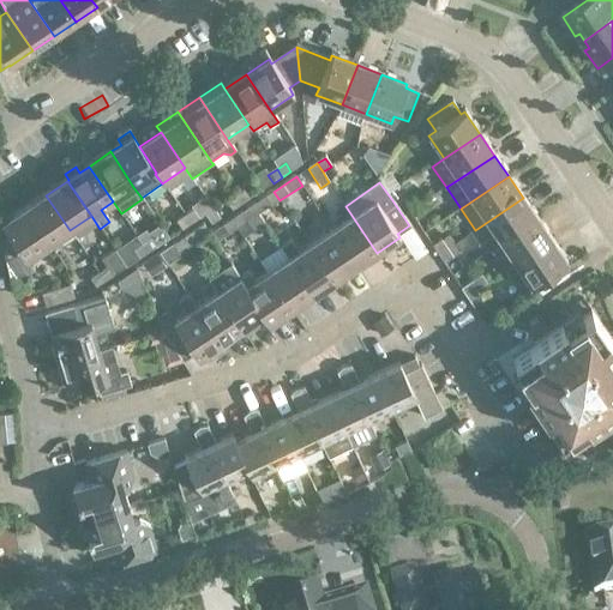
[(235,197),(240,206),(250,200),(244,192),(235,197)]
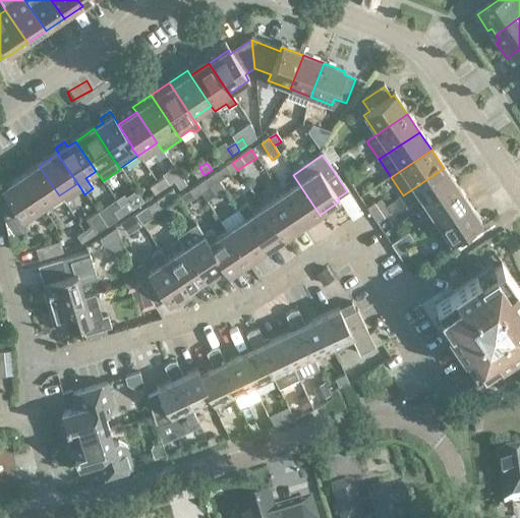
[(237,170),(232,163),(214,175),(219,182),(237,170)]
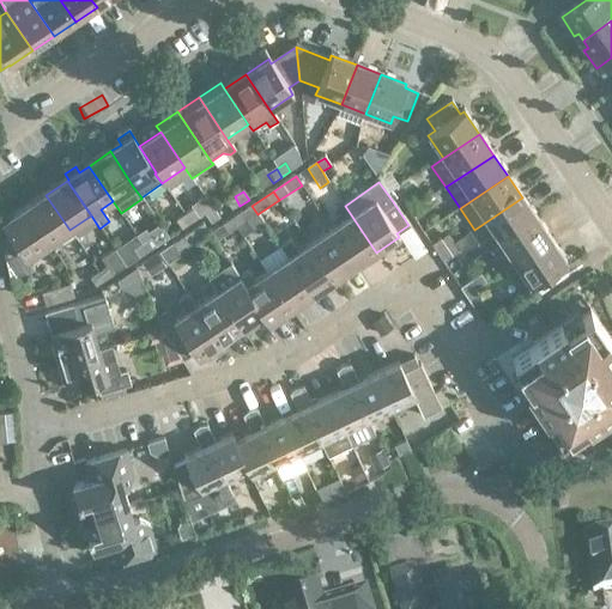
[(46,195),(24,209),(48,245),(56,239),(62,247),(74,238),(70,230),(46,195)]
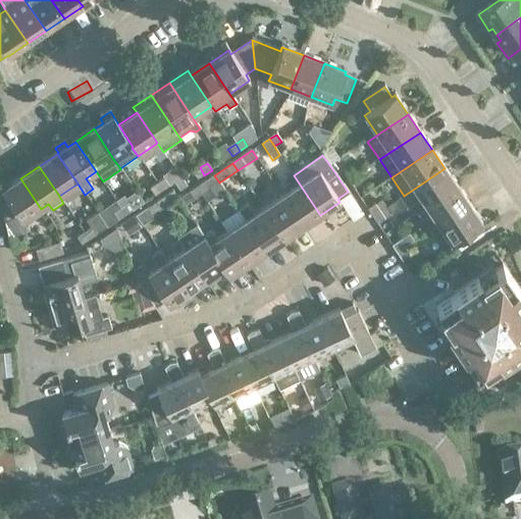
[(204,175),(200,167),(192,172),(197,179),(204,175)]
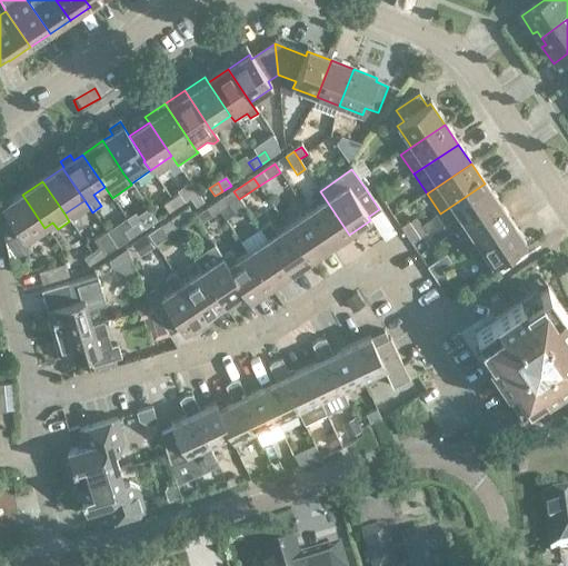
[(379,197),(387,192),(381,184),(374,189),(379,197)]
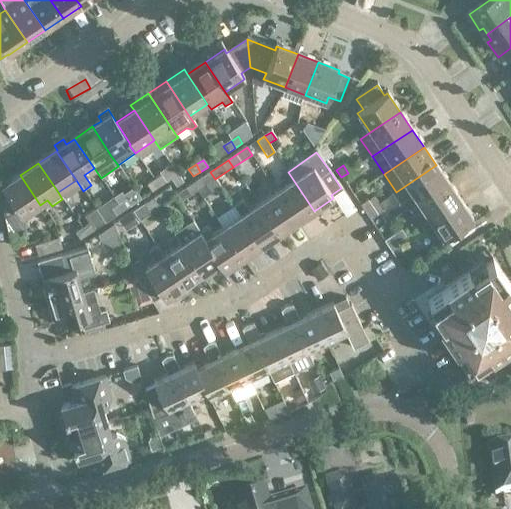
[(448,183),(436,165),(396,192),(400,199),(410,192),(418,203),(448,183)]
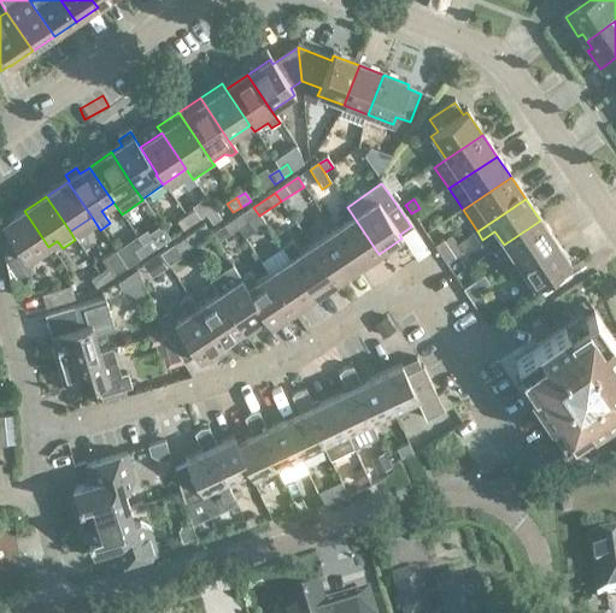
[(232,222),(238,230),(246,225),(248,223),(254,233),(267,225),(259,216),(253,207),(232,222)]
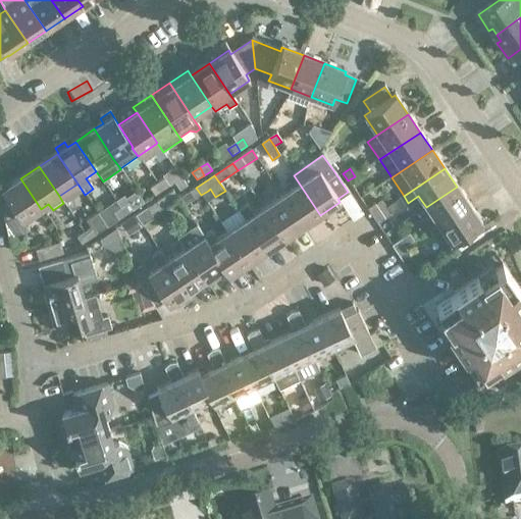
[(355,176),(348,180),(352,188),(360,184),(355,176)]
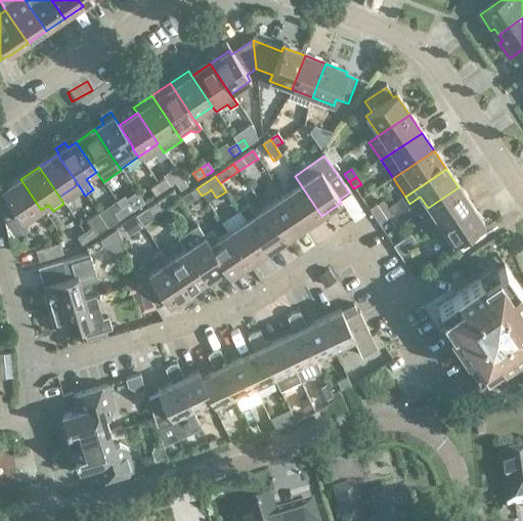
[(22,222),(41,210),(20,179),(1,191),(22,222)]
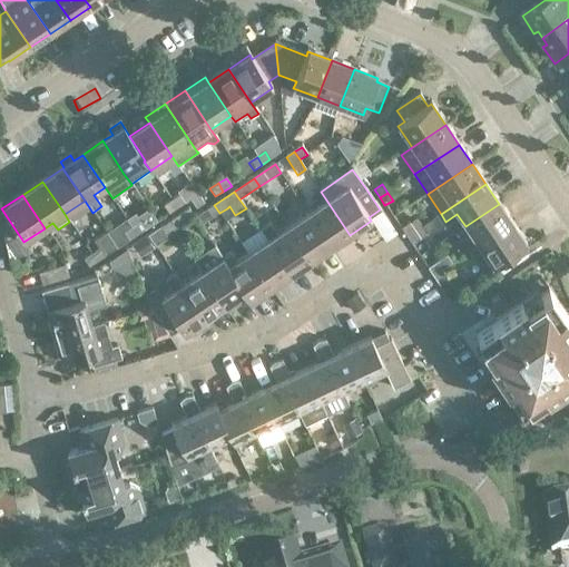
[(172,202),(177,209),(185,204),(179,196),(172,202)]
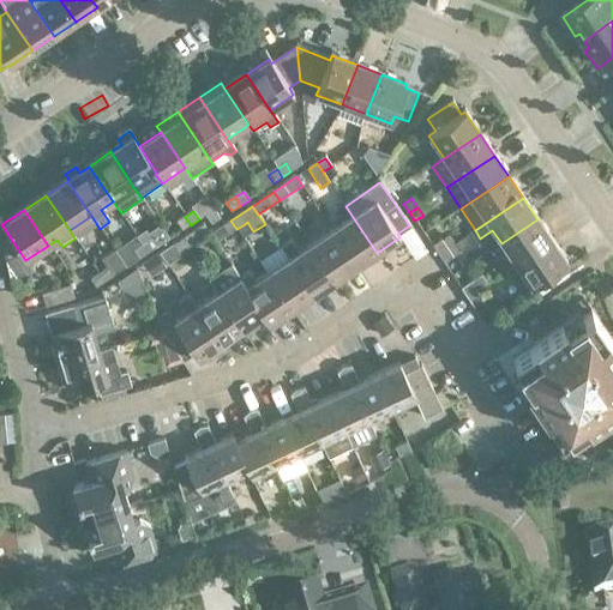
[(191,225),(185,217),(176,223),(181,231),(191,225)]
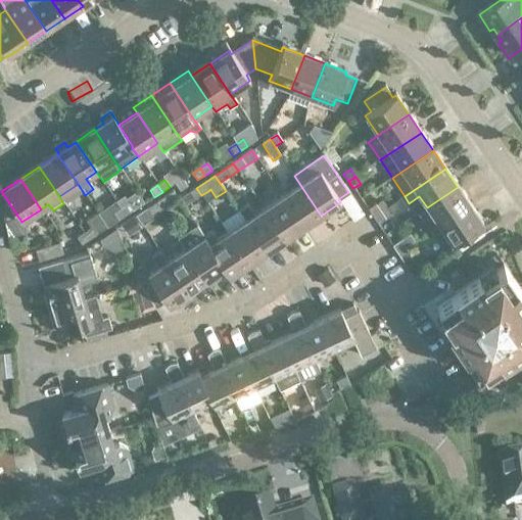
[(302,228),(321,216),(300,185),(282,197),(302,228)]
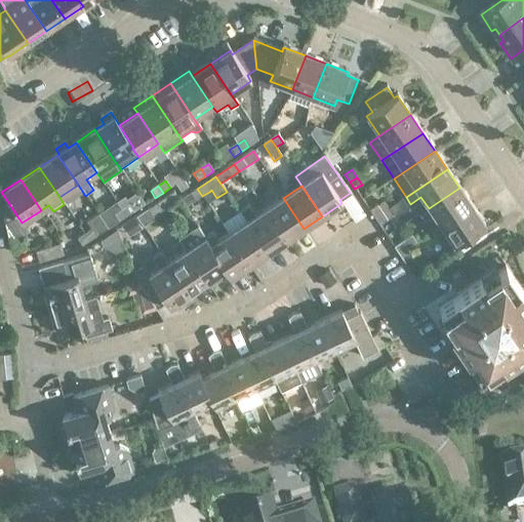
[(472,206),(459,188),(429,208),(441,227),(472,206)]
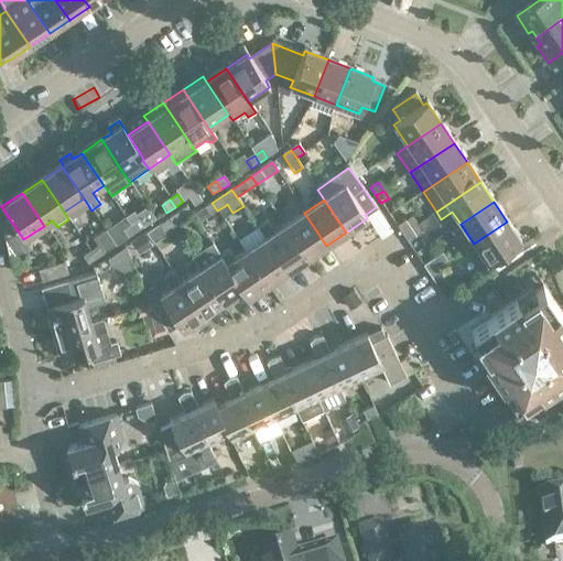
[(217,211),(212,203),(204,208),(209,216),(217,211)]
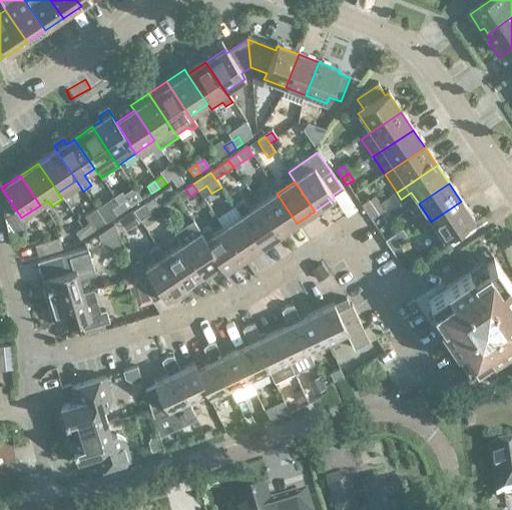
[(277,193),(259,205),(279,235),(297,223),(277,193)]
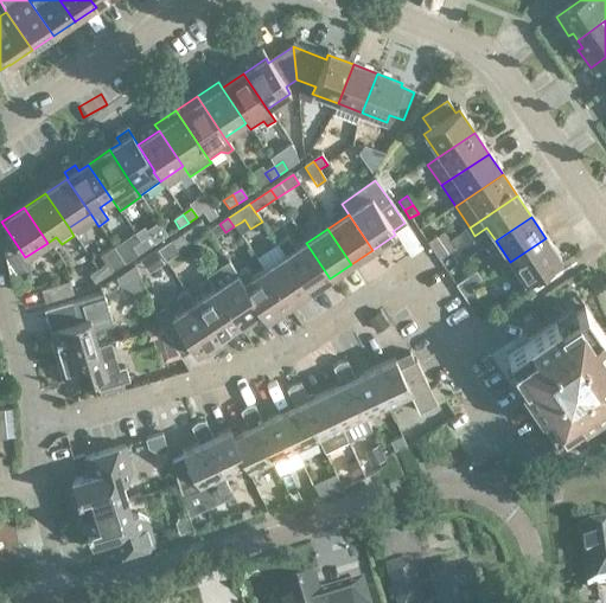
[(187,232),(179,237),(185,247),(193,241),(187,232)]
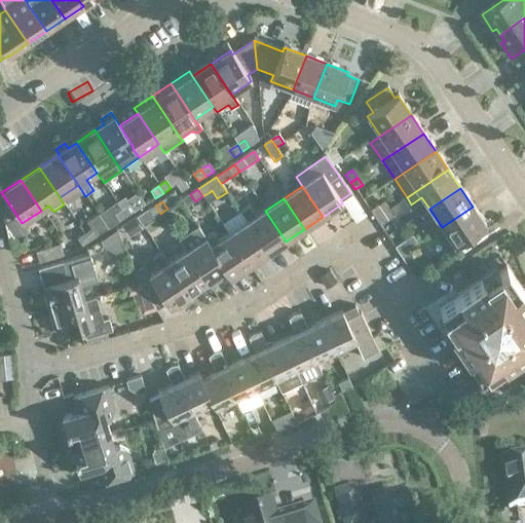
[(121,211),(126,218),(134,213),(128,206),(121,211)]
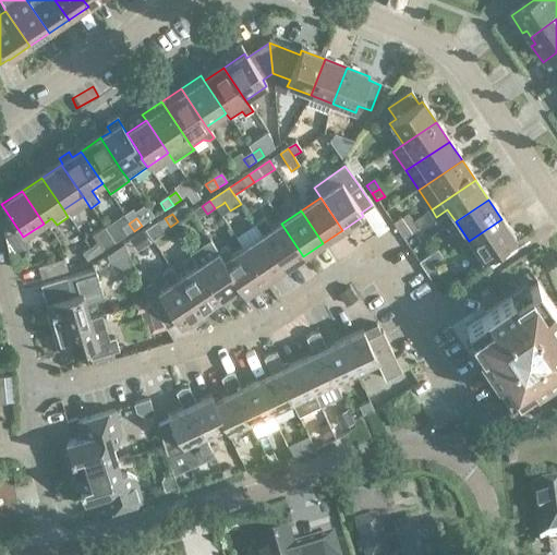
[(165,218),(157,224),(145,231),(153,242),(164,234),(162,231),(170,227),(165,218)]
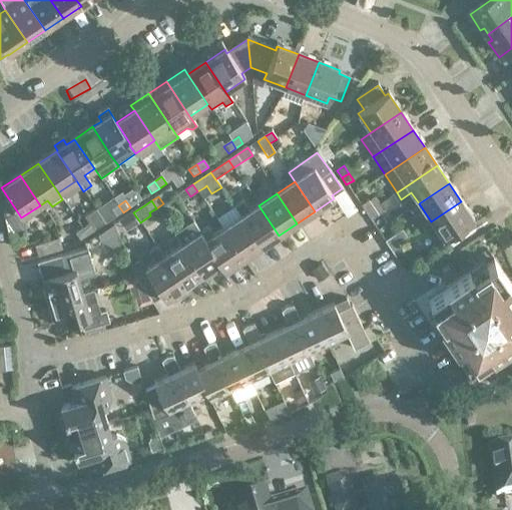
[(261,247),(279,235),(259,205),(249,211),(243,201),(234,207),(240,217),(261,247)]
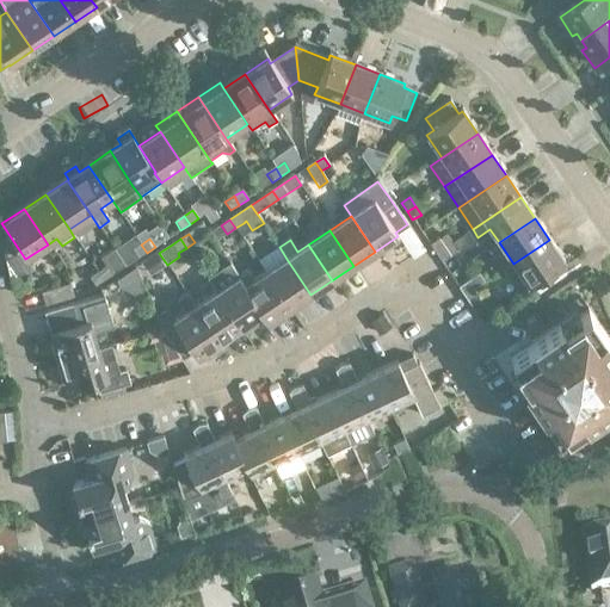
[(404,248),(418,273),(432,265),(417,240),(404,248)]
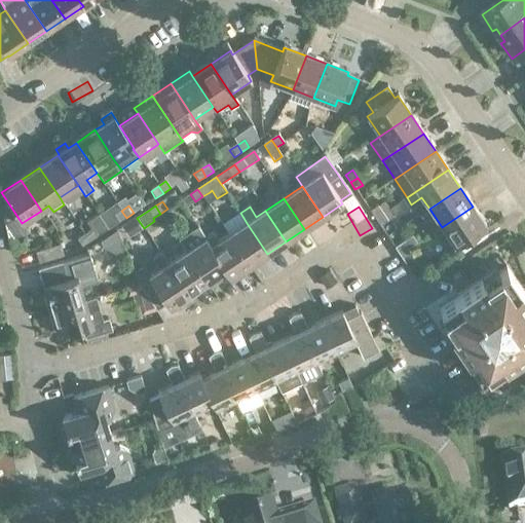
[(375,219),(382,214),(377,207),(370,212),(375,219)]
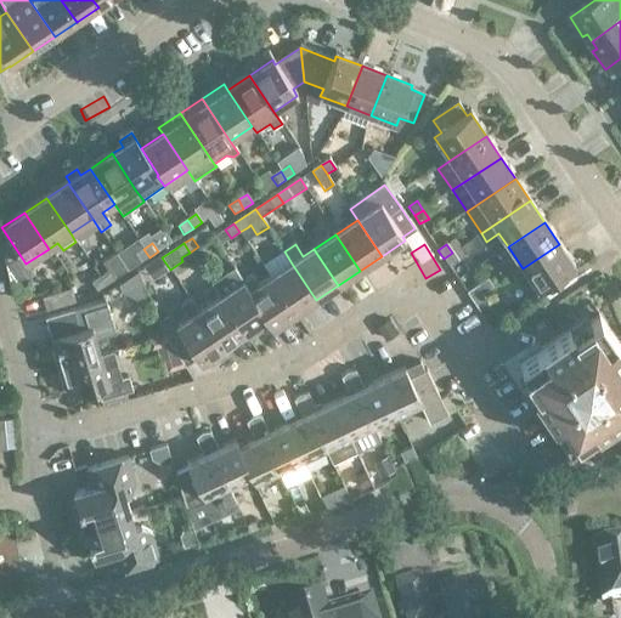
[(559,244),(523,268),(512,276),(528,299),(575,267),(559,244)]
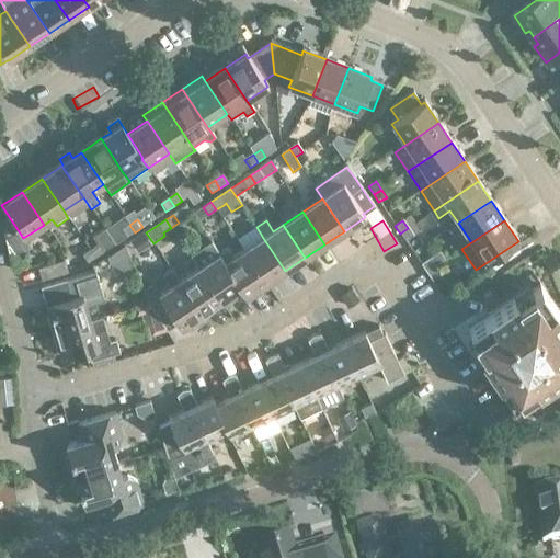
[(135,232),(129,225),(122,229),(127,238),(135,232)]
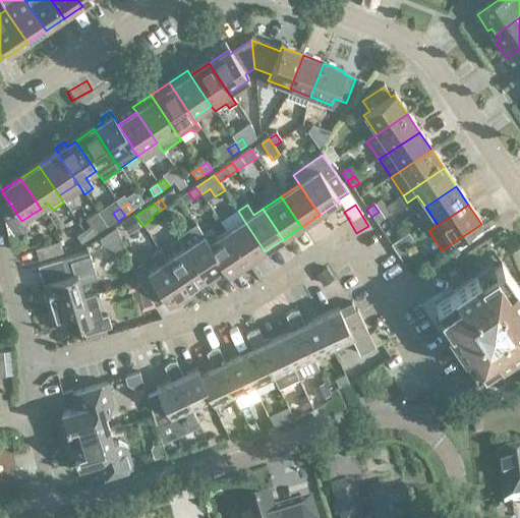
[(379,212),(371,217),(377,224),(384,219),(379,212)]
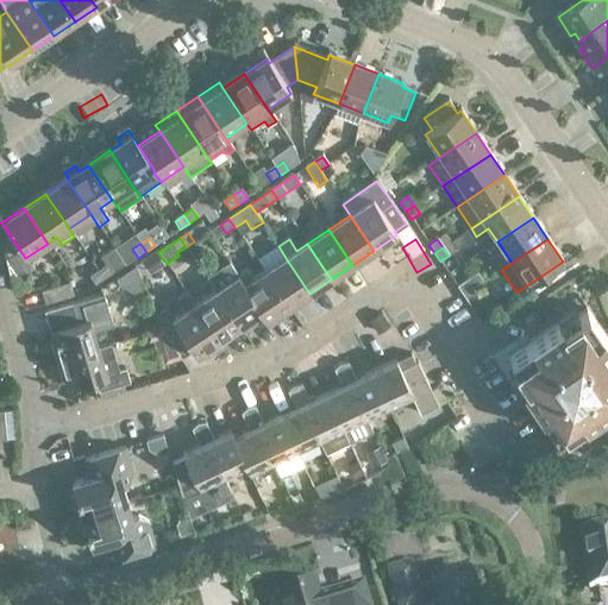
[(106,266),(98,272),(104,281),(125,265),(114,250),(101,258),(106,266)]
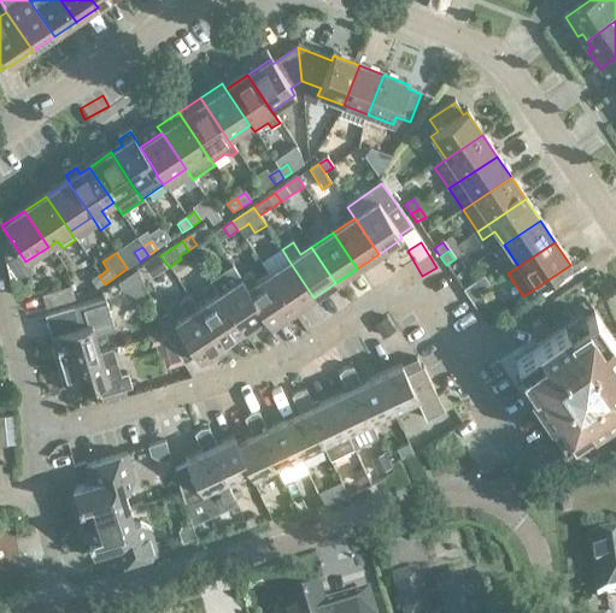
[(289,261),(268,276),(292,312),(314,298),(289,261)]
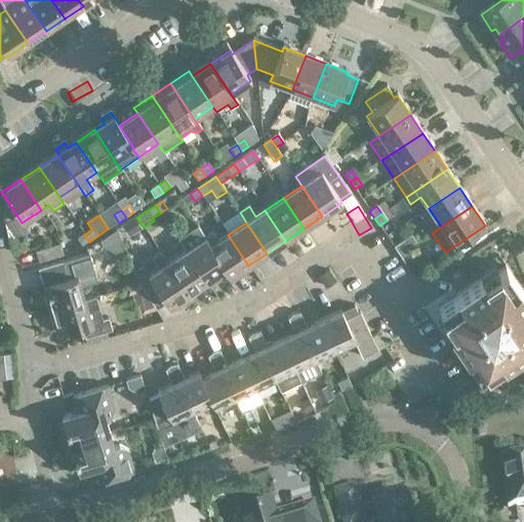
[(210,247),(205,239),(206,238),(198,228),(178,241),(186,251),(206,282),(210,287),(219,281),(215,276),(224,271),(225,271),(209,248),(210,247)]
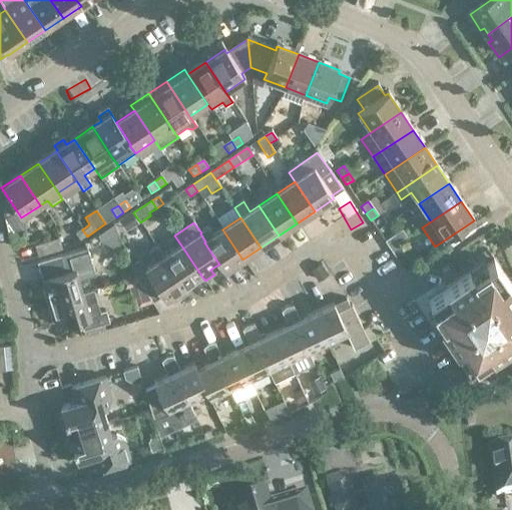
[(223,273),(242,260),(222,229),(213,235),(208,227),(201,232),(200,233),(205,241),(204,242),(219,265),(218,265),(223,273)]
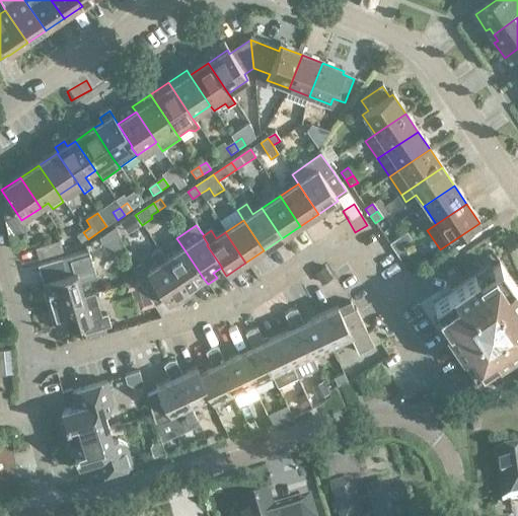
[(81,244),(88,239),(83,232),(76,236),(81,244)]
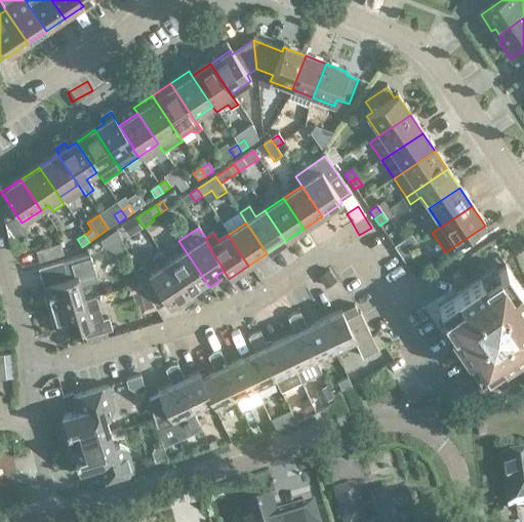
[(11,244),(14,254),(26,251),(23,238),(11,244)]
